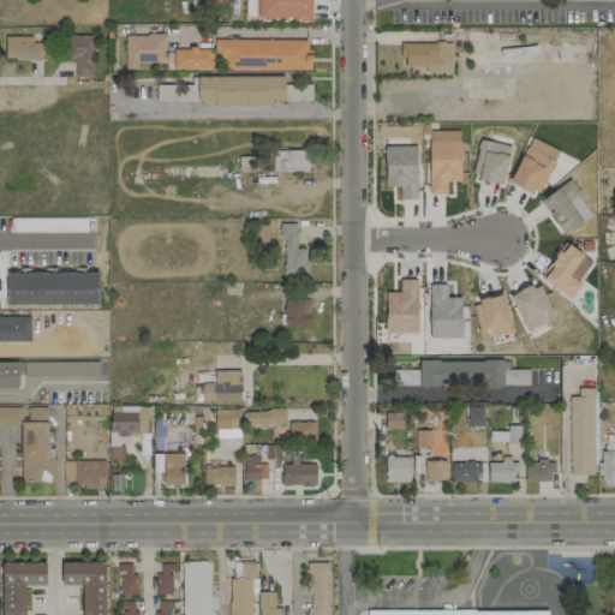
[(311,18),(310,0),(257,0),(258,19),(311,18)]
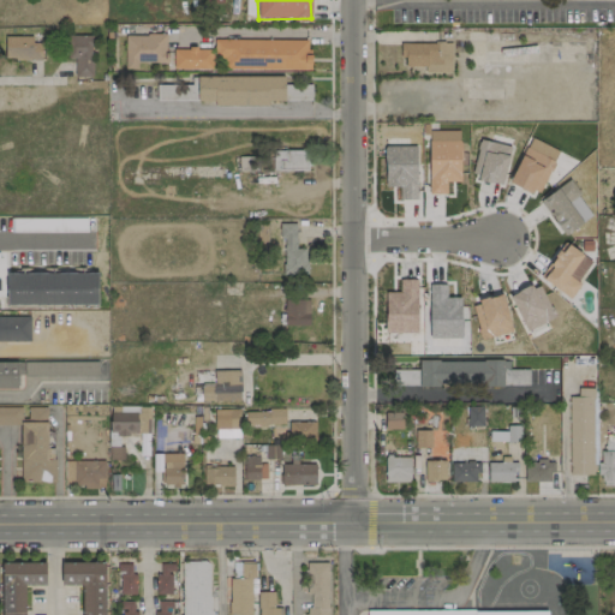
[(91,35),(67,36),(67,59),(75,59),(75,77),(93,76),(91,35)]
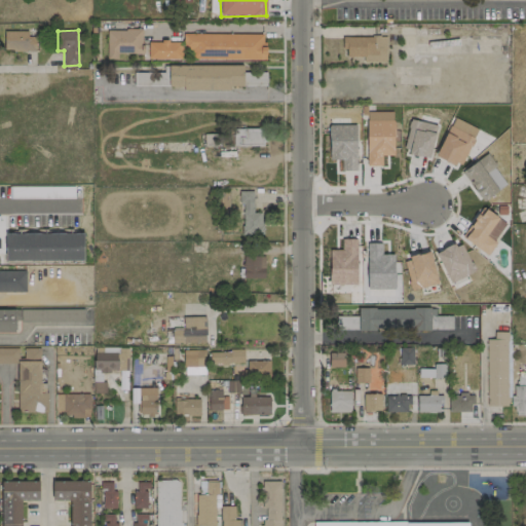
[(106,60),(117,60),(117,53),(142,54),(143,30),(107,30),(106,60)]
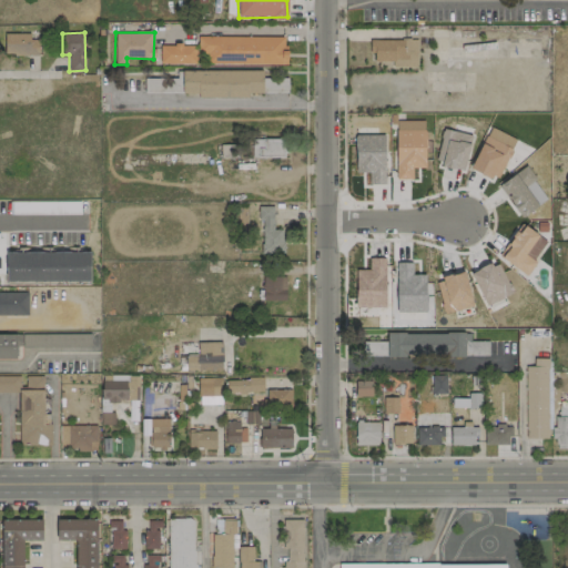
[(4,33),(4,54),(38,54),(38,40),(30,40),(30,33),(4,33)]
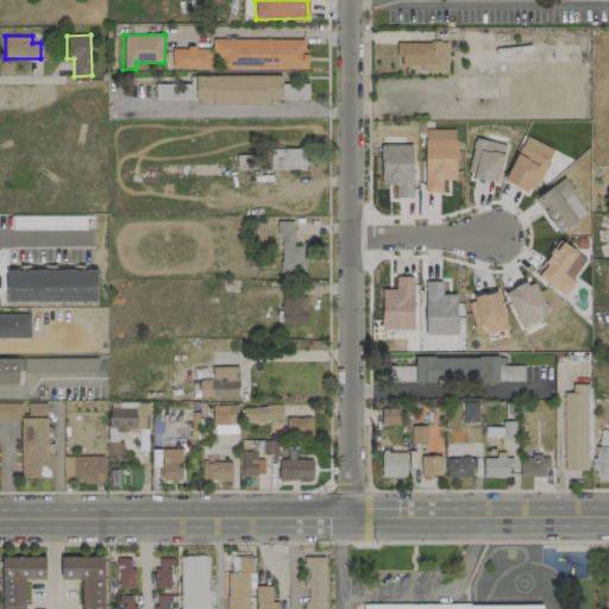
[(223,69),(306,70),(307,41),(212,38),(212,56),(223,56),(223,69)]
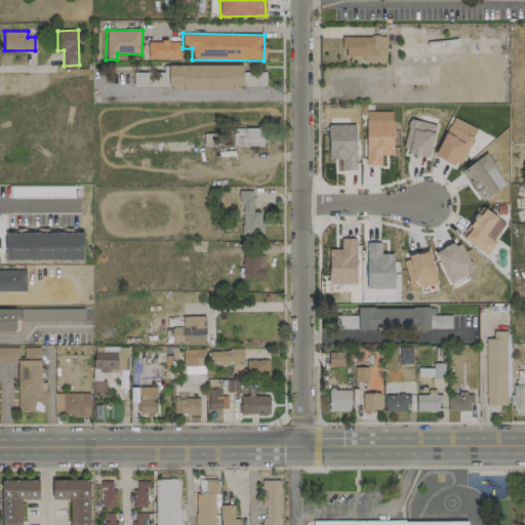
[(386,63),(386,37),(344,36),(344,56),(363,56),(363,62),(386,63)]
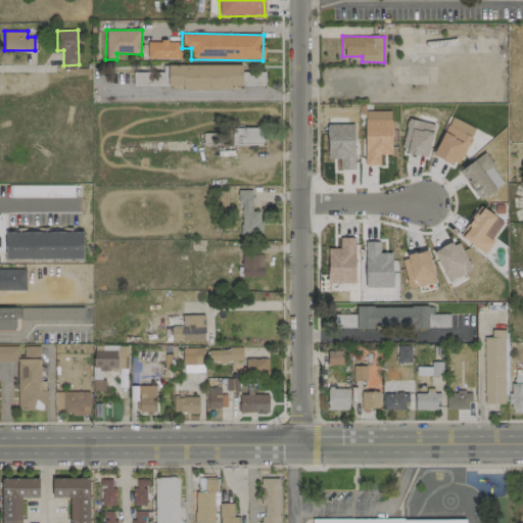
[(146,42),(147,59),(181,58),(180,41),(146,42)]
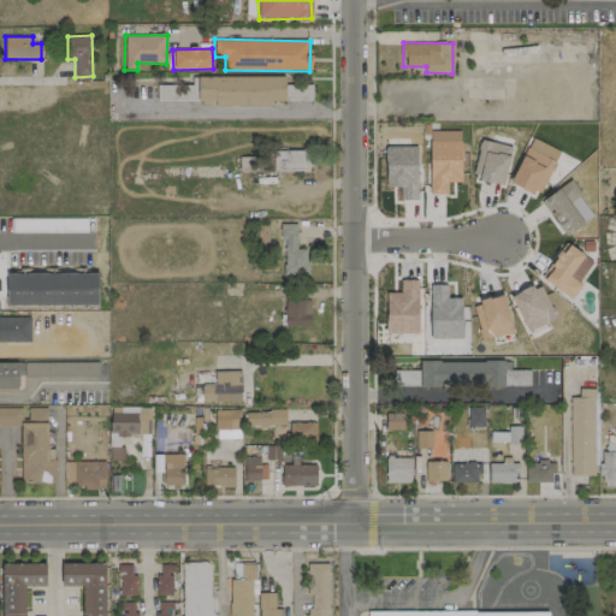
[(285,76),(197,77),(197,105),(268,105),(268,101),(285,101),(285,76)]
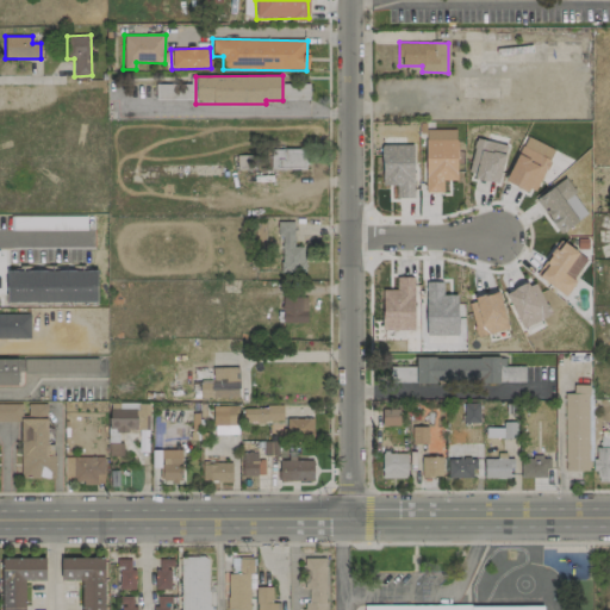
[(424,192),(442,193),(442,180),(455,180),(456,130),(425,130),(424,192)]
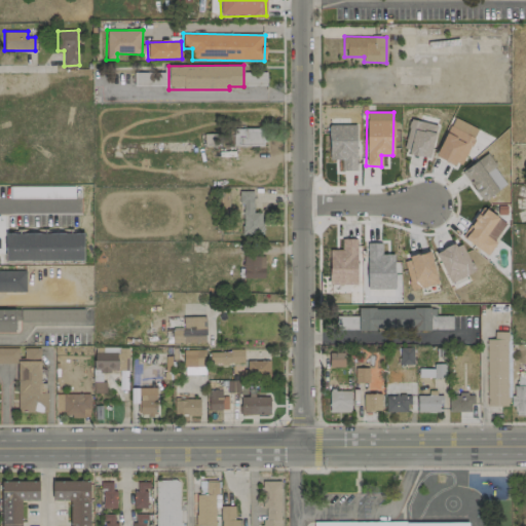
[(462,167),(477,127),(451,117),(436,157),(462,167)]
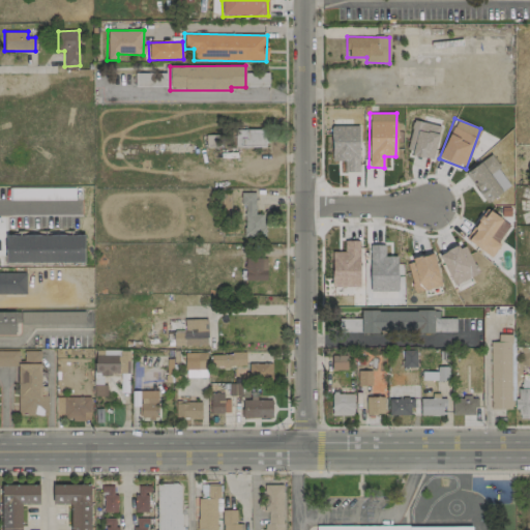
[(407,155),(434,159),(439,125),(412,121),(407,155)]
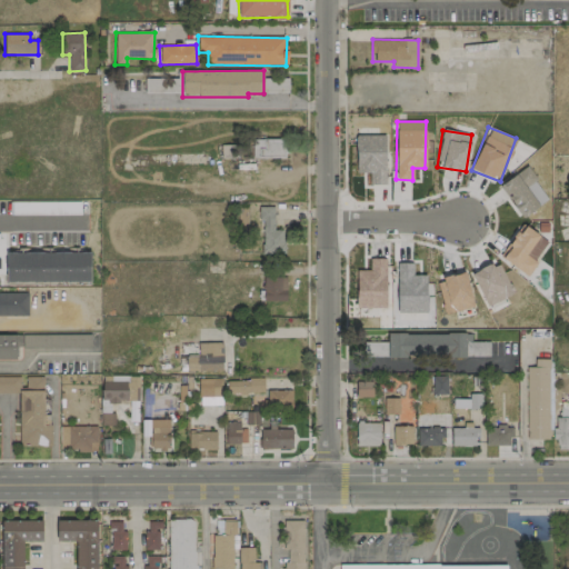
[(385,135),(356,136),(356,172),(369,172),(369,186),(386,185),(385,135)]
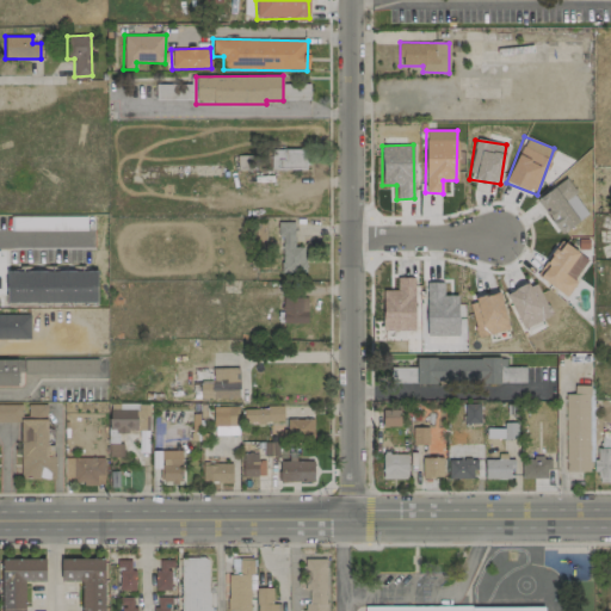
[(271,170),(306,170),(304,149),(270,149),(271,170)]
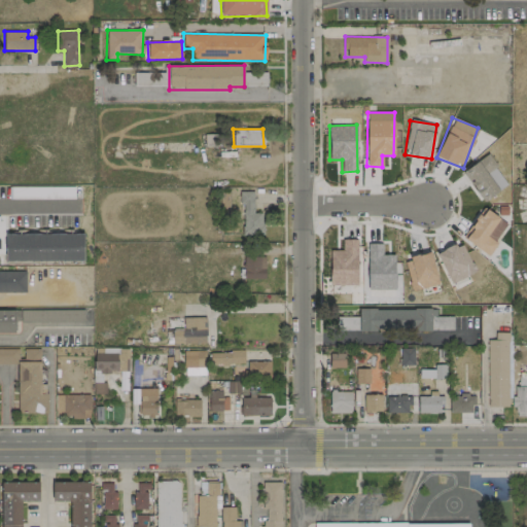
[(497,166),(488,153),(461,172),(483,203),(499,191),(486,173),(497,166)]
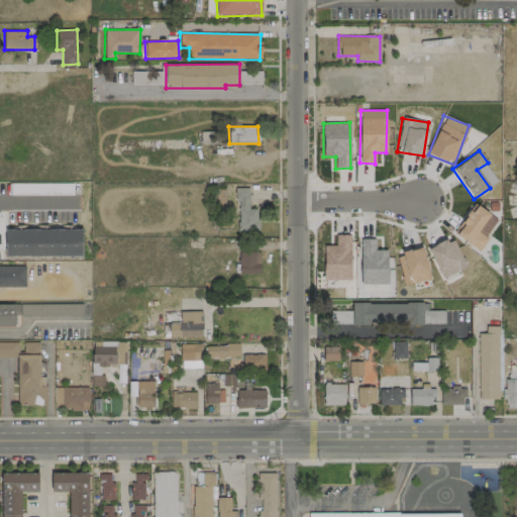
[(237,230),(257,230),(257,209),(248,209),(248,188),(238,188),(237,230)]
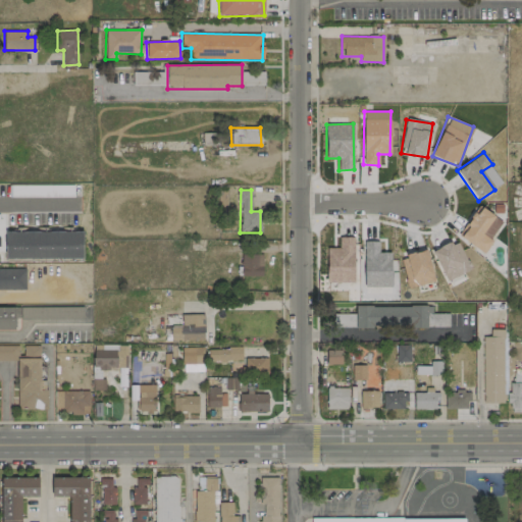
[(458,235),(482,253),(503,222),(479,205),(458,235)]
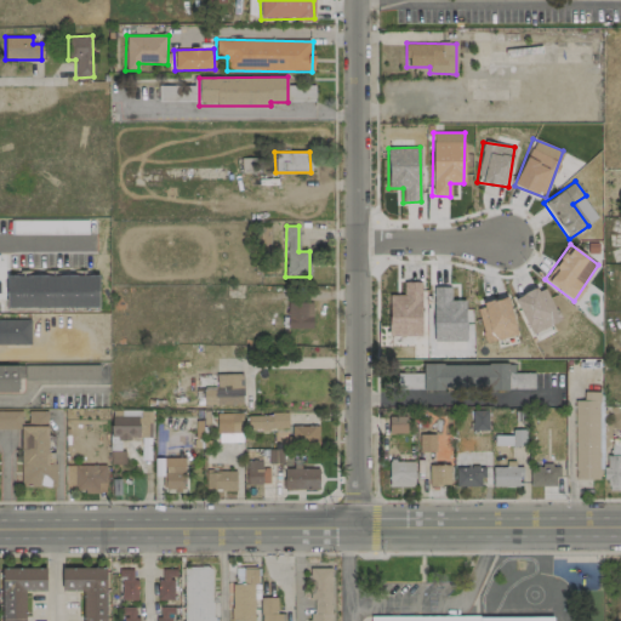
[(98,307),(98,275),(6,277),(6,308),(98,307)]
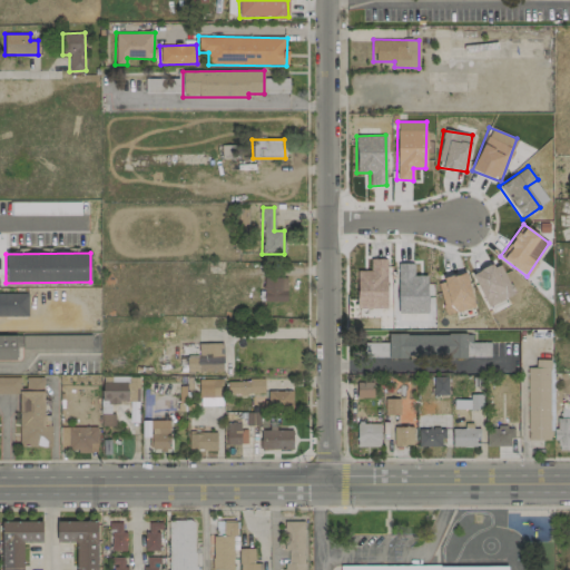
[(386,259),(370,258),(370,271),(356,271),(356,308),(386,310),(386,259)]
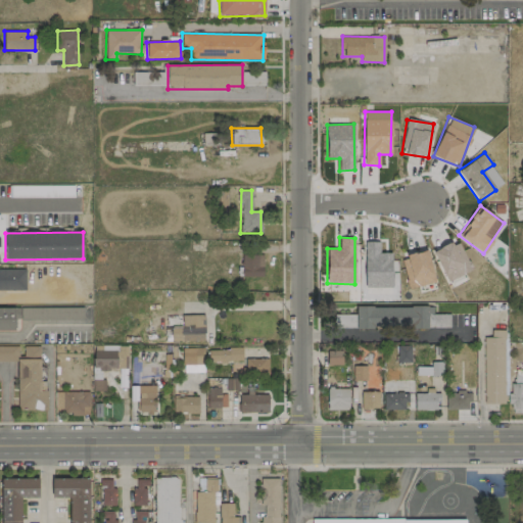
[(446,281),(472,271),(459,240),(433,250),(446,281)]
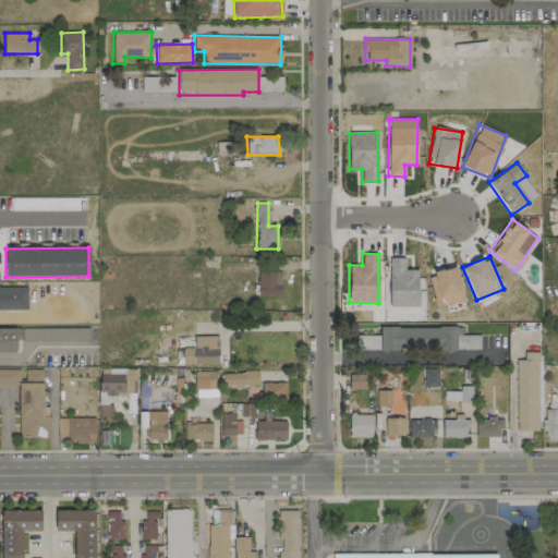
[(404,257),(388,258),(389,307),(419,306),(417,269),(405,270),(404,257)]
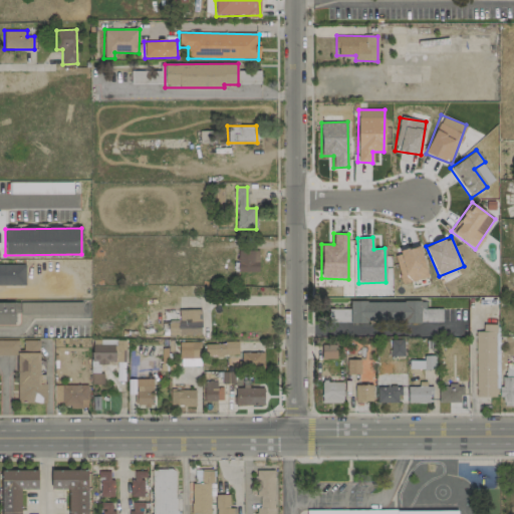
[(403,283),(428,277),(420,245),(395,251),(403,283)]
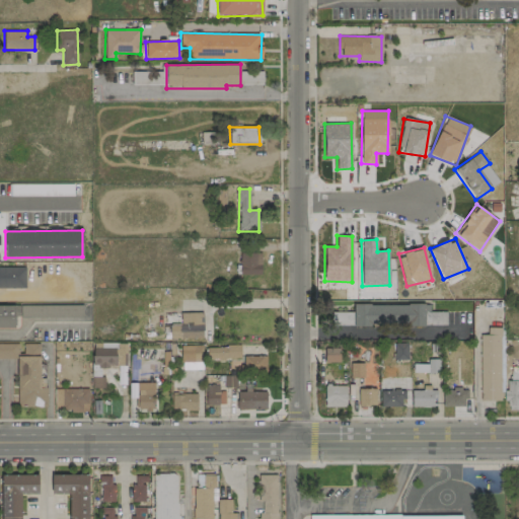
[(261,275),(261,252),(240,252),(239,274),(261,275)]
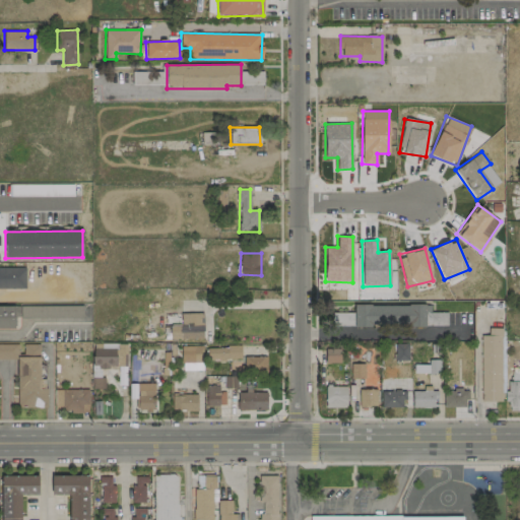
[(25,267),(0,267),(0,288),(25,288),(25,267)]
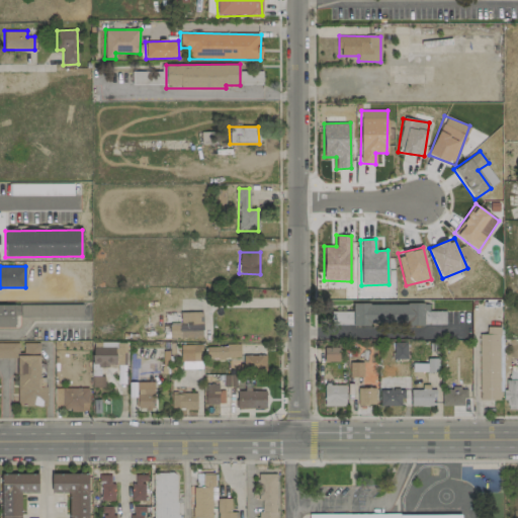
[(14,305),(0,304),(0,327),(14,327),(14,305)]
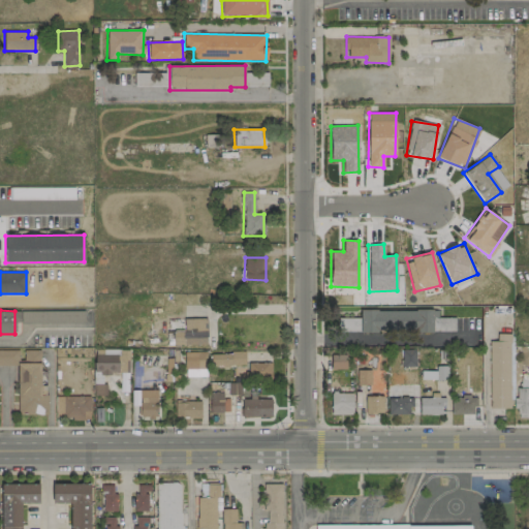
[(361,310),(361,331),(453,333),(453,318),(436,318),(437,311),(361,310)]
